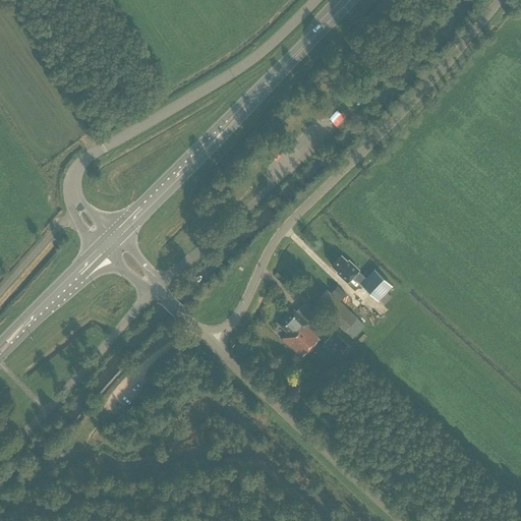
[(226,194),(219,200),(224,206),(230,199),(226,194)]
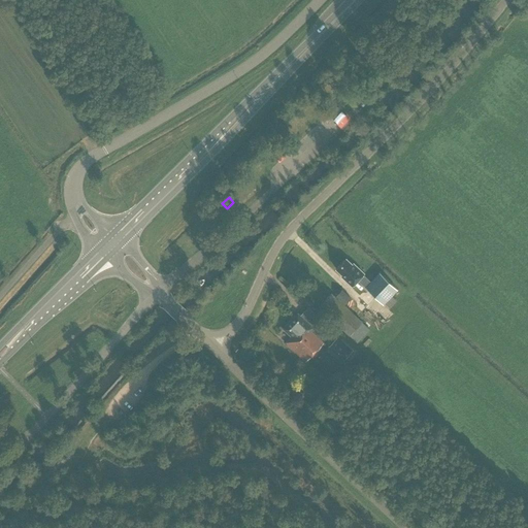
[(352,265),(345,259),(336,269),(342,275),(341,276),(352,287),(358,281),(383,305),(397,290),(380,273),(370,282),(363,274),(364,274),(353,264),(352,265)]
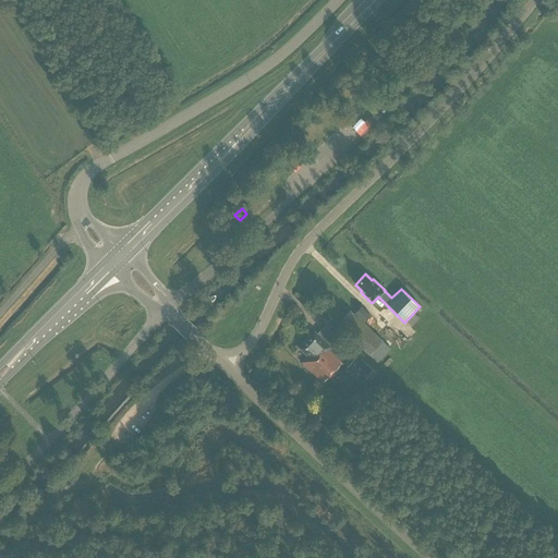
[(361,307),(354,314),(364,323),(371,316),(361,307)]
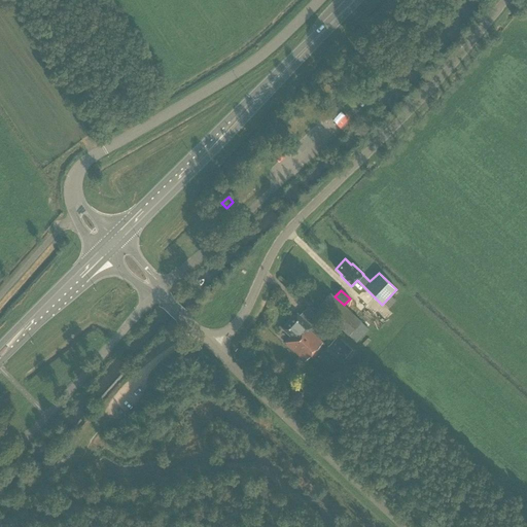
[(330,292),(318,306),(355,342),(367,328),(350,312),(330,292)]
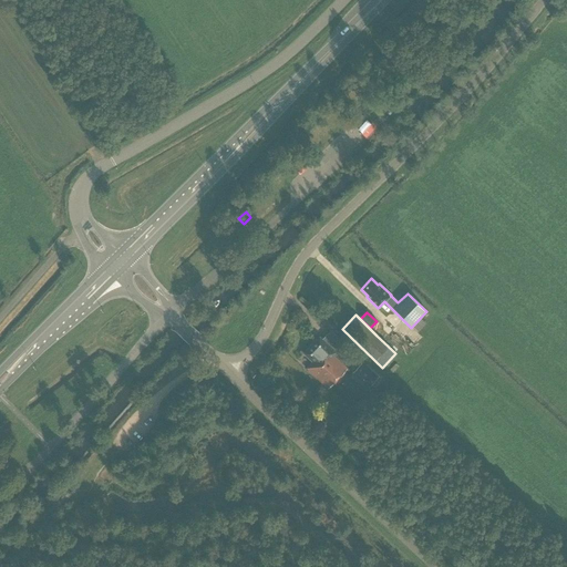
[(334,357),(338,353),(333,349),(338,344),(327,334),(322,339),(320,337),(303,353),(312,362),(307,369),(328,389),(348,368),(334,357)]
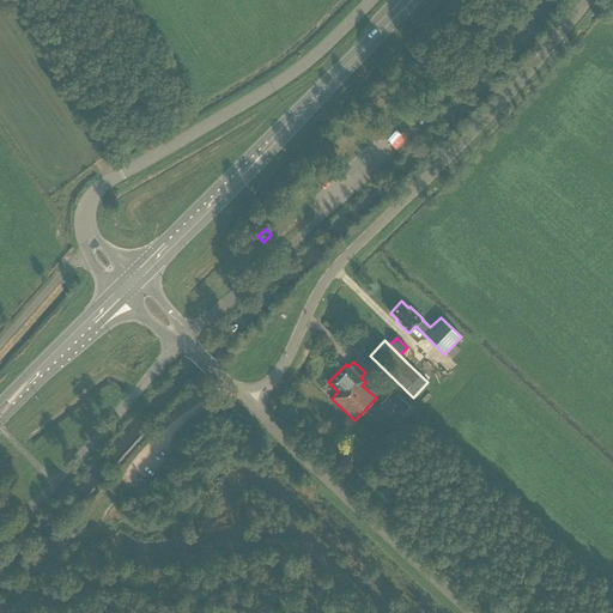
[(381,404),(398,420),(400,418),(404,422),(413,411),(393,390),(389,395),(381,404)]
